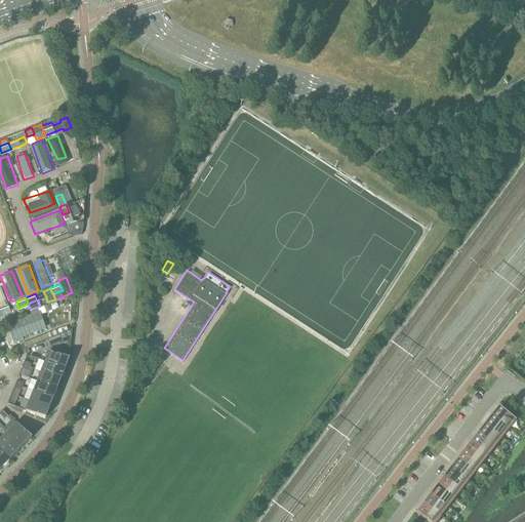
[(8,305),(1,308),(3,314),(10,311),(8,305)]
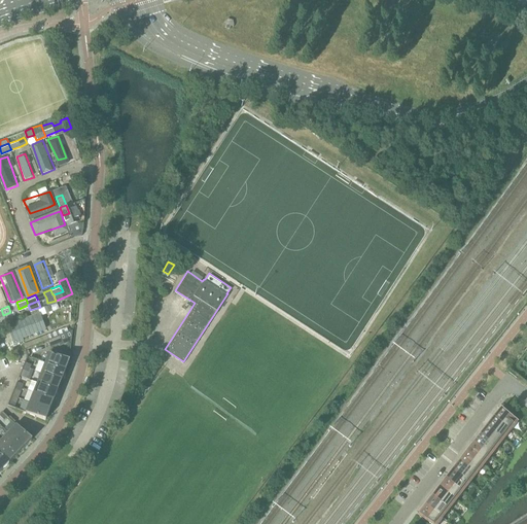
[(13,339),(19,337),(46,326),(39,310),(7,323),(13,339)]
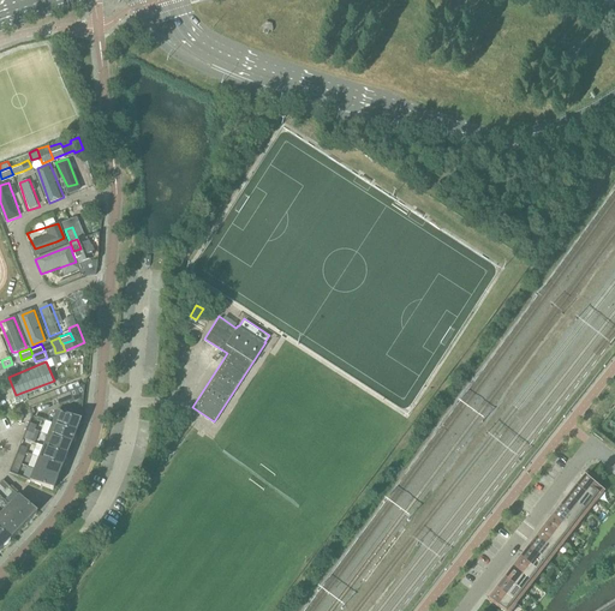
[(73,397),(70,389),(55,394),(59,402),(73,397)]
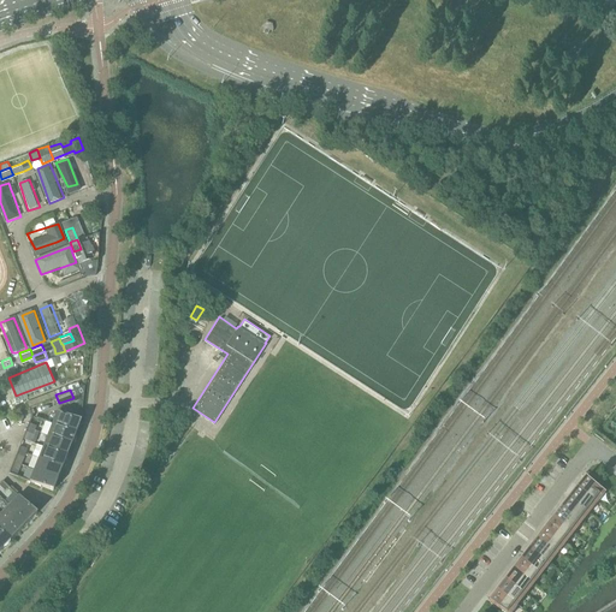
[(57,410),(52,422),(76,432),(81,420),(57,410)]
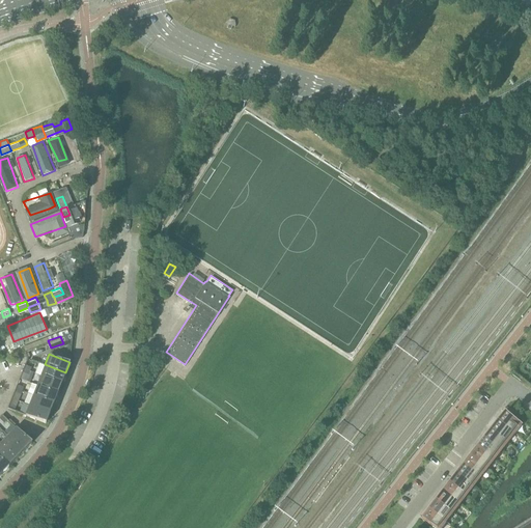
[(65,372),(45,364),(42,373),(61,382),(65,372)]
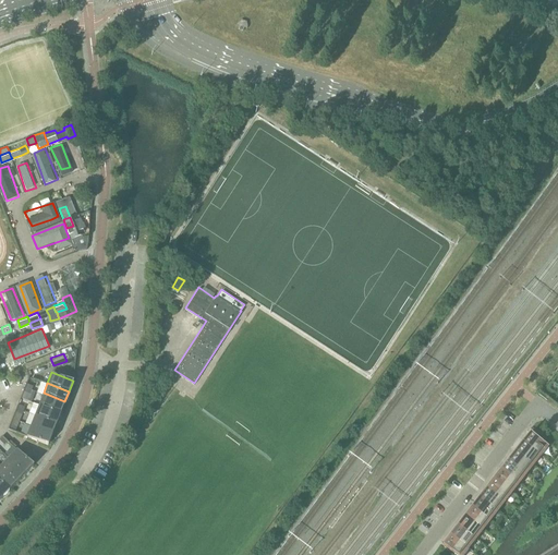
[(64,401),(44,393),(39,403),(61,412),(64,401)]
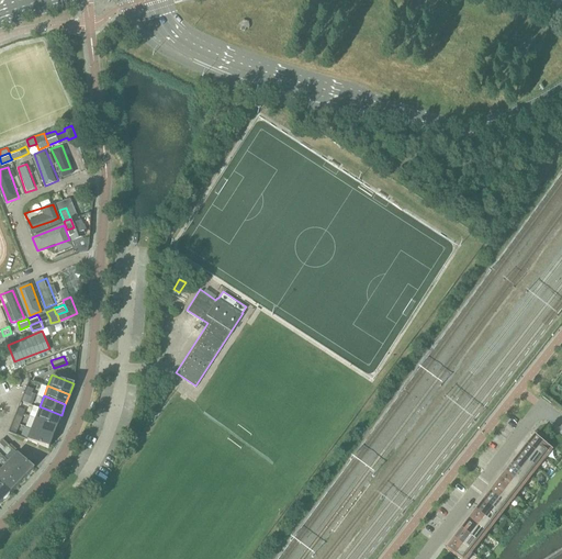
[(62,415),(40,406),(35,416),(57,425),(62,415)]
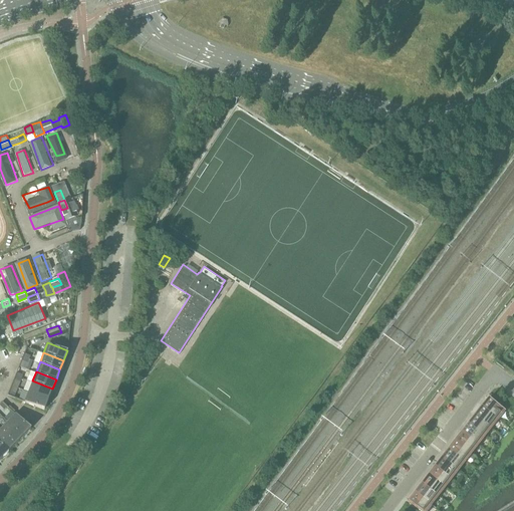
[(52,389),(32,380),(28,391),(48,399),(52,389)]
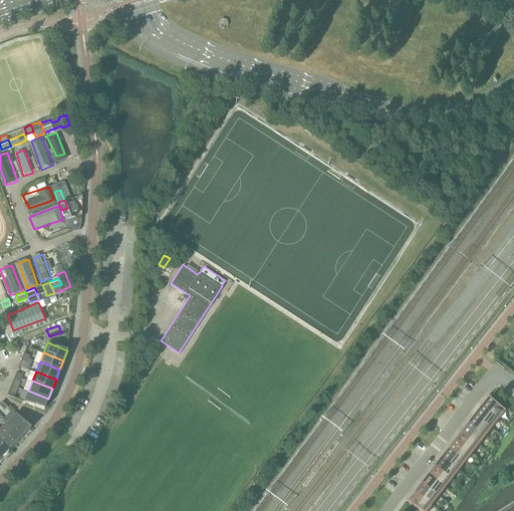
[(48,399),(28,391),(24,400),(44,408),(48,399)]
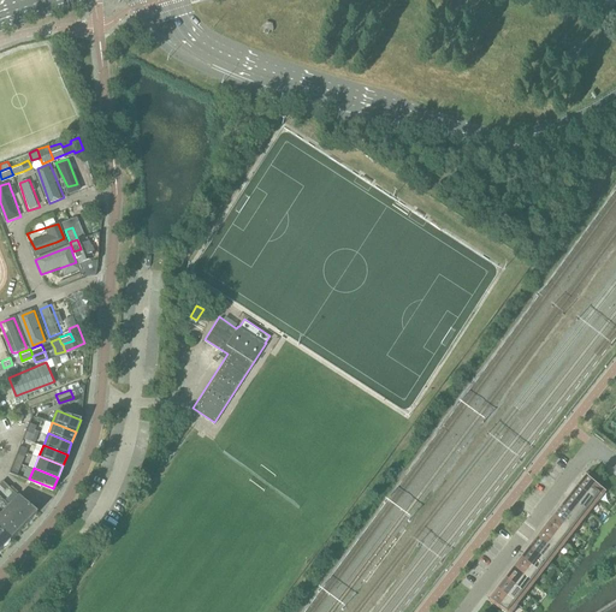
[(587,474),(579,485),(596,498),(596,499),(598,500),(605,489),(606,491),(608,489),(587,474)]
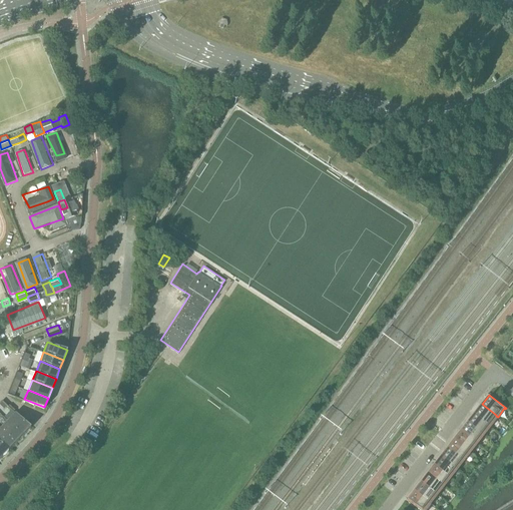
[(482,404),(475,413),(489,424),(496,416),(496,415),(482,404)]
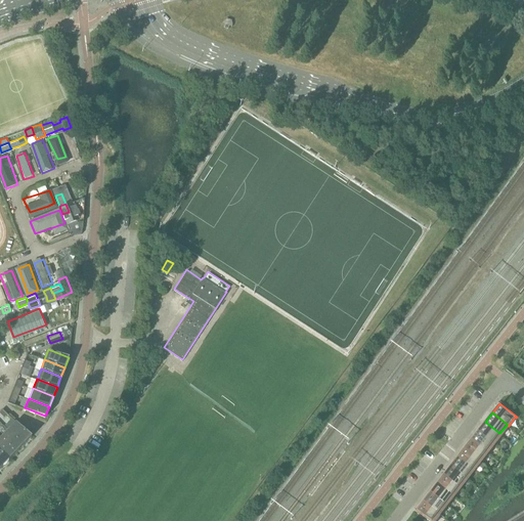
[(16,421),(8,428),(24,443),(32,435),(16,421)]
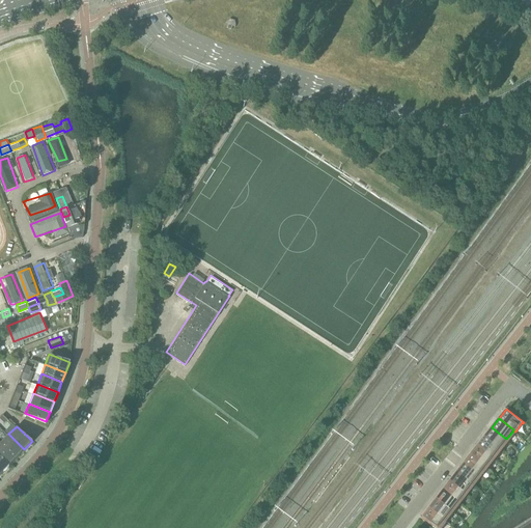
[(492,427),(485,436),(500,447),(506,439),(492,427)]
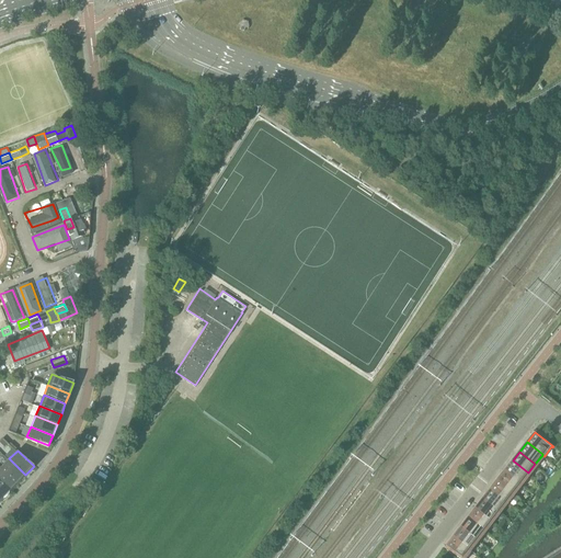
[(9,458),(1,467),(18,482),(25,475),(9,458)]
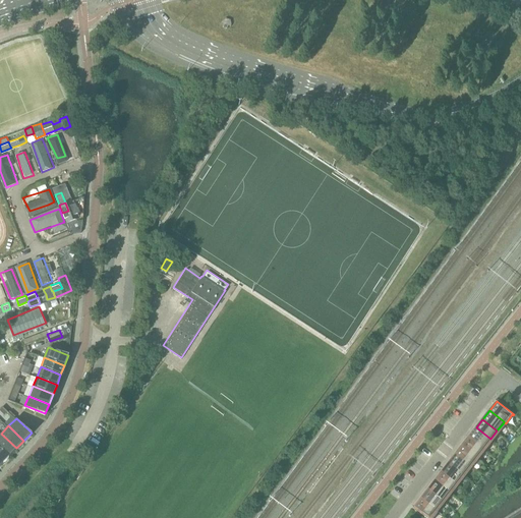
[(476,427),(469,437),(483,448),(490,439),(476,427)]
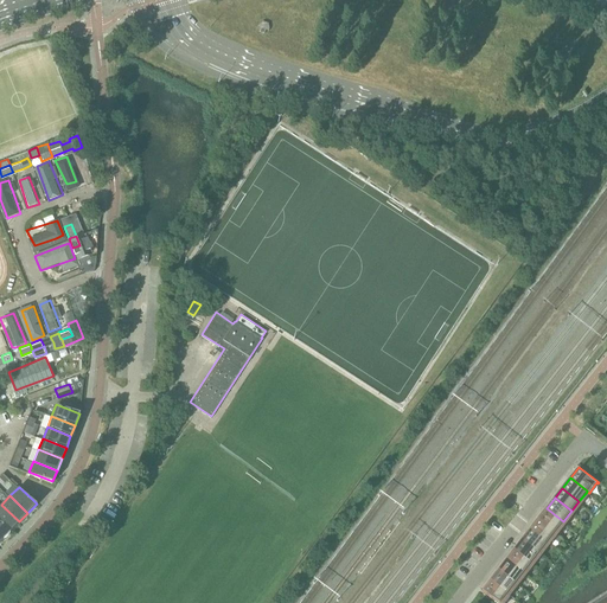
[(1,505),(0,505),(0,520),(11,531),(19,521),(1,505)]
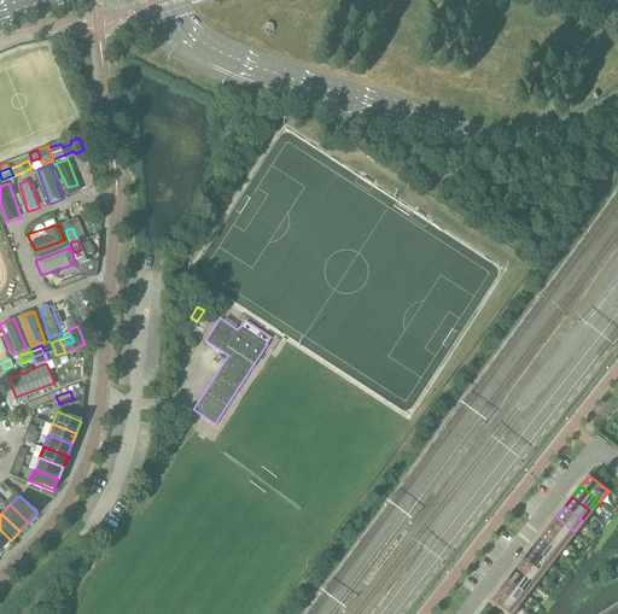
[(557,518),(548,527),(565,541),(573,531),(557,518)]
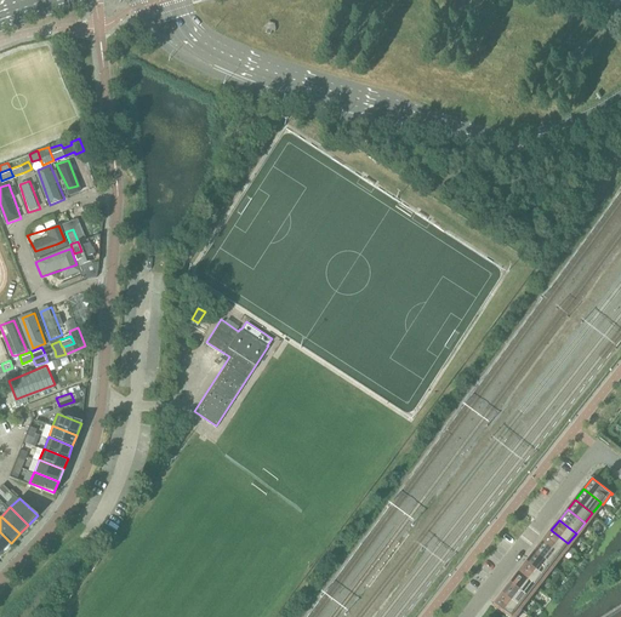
[(560,554),(568,543),(551,530),(543,541),(560,554)]
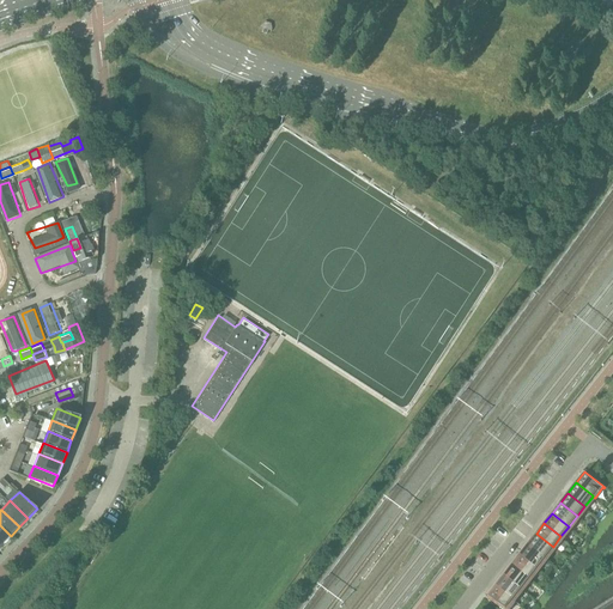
[(0,525),(0,542),(2,544),(11,536),(0,525)]
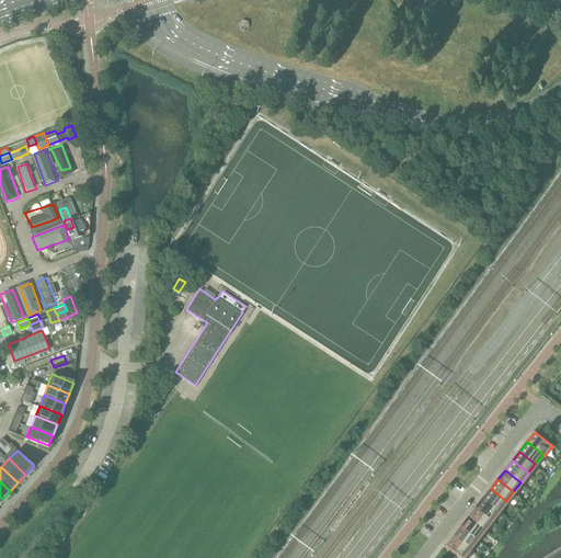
[(506,501),(491,489),(483,498),(499,510),(506,501)]
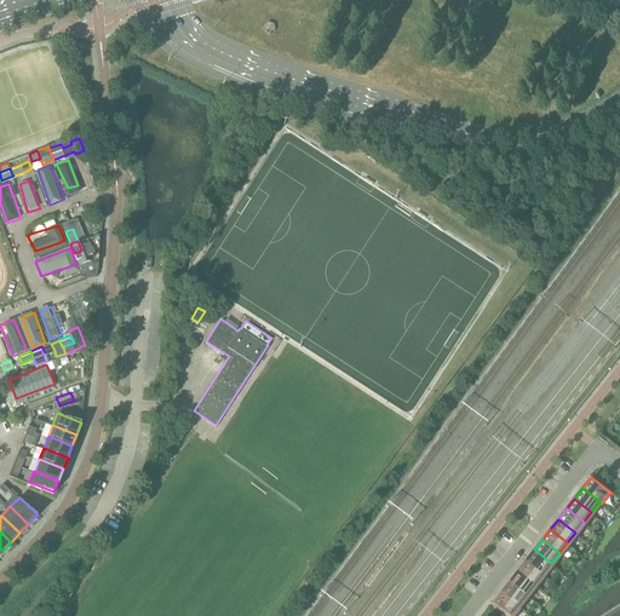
[(534,550),(526,560),(544,574),(551,563),(534,550)]
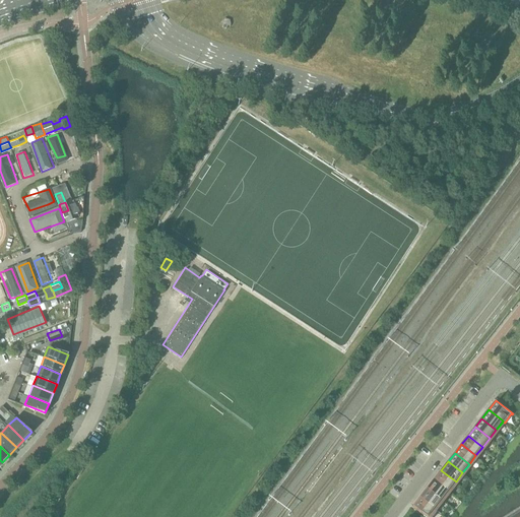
[(441,470),(435,478),(449,490),(456,481),(441,470)]
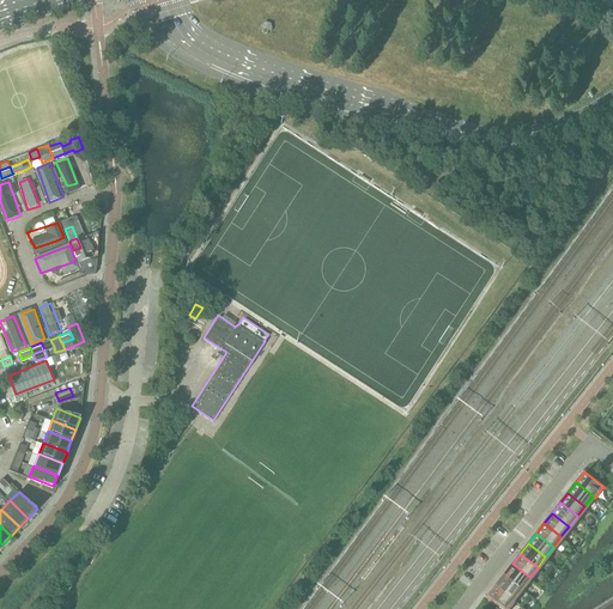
[(521,588),(529,577),(513,564),(504,574),(521,588)]
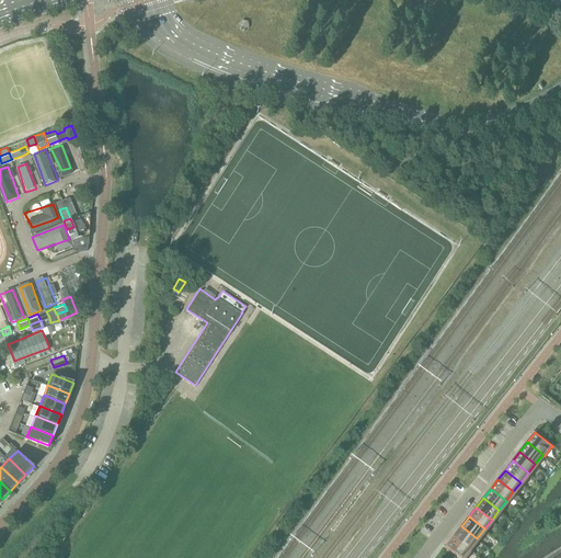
[(461,526),(455,536),(470,547),(477,538),(461,526)]
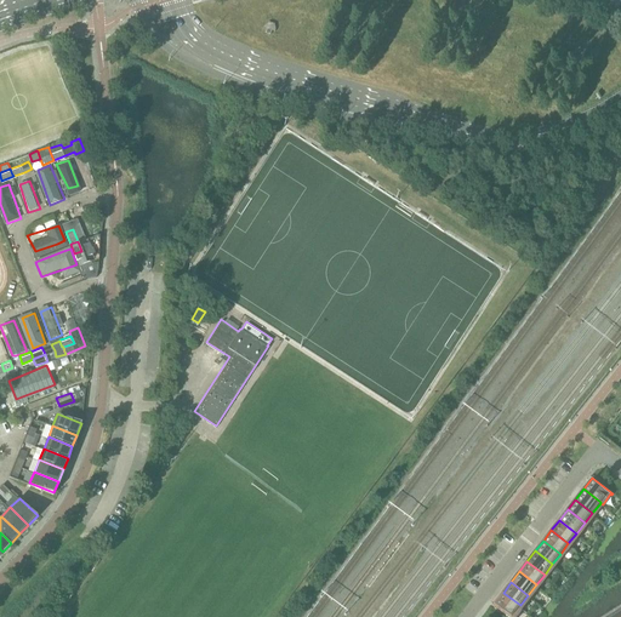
[(520,605),(503,593),(495,603),(512,616),(514,616),(523,607),(520,605)]
